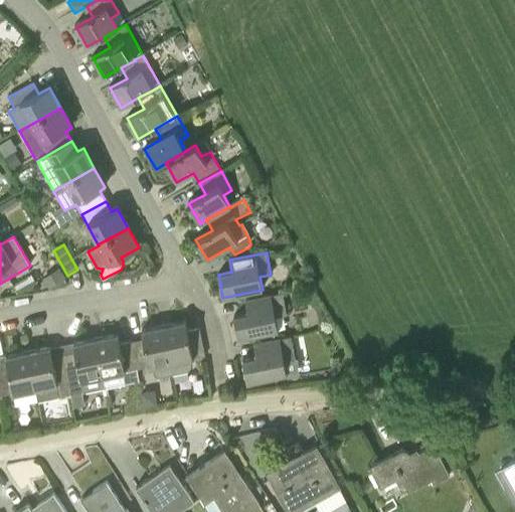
[(58,271),(43,279),(44,282),(39,285),(42,290),(48,287),(49,290),(64,281),(58,271)]
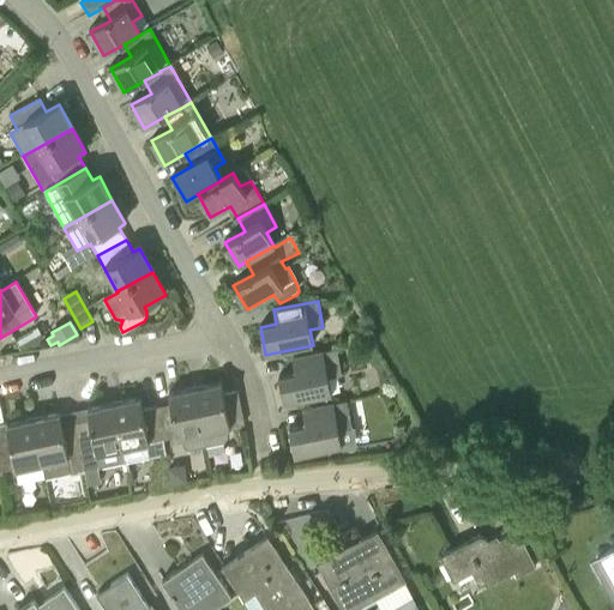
[(295,374),(278,378),(284,405),(331,396),(329,380),(342,376),(336,350),(292,360),(295,374)]
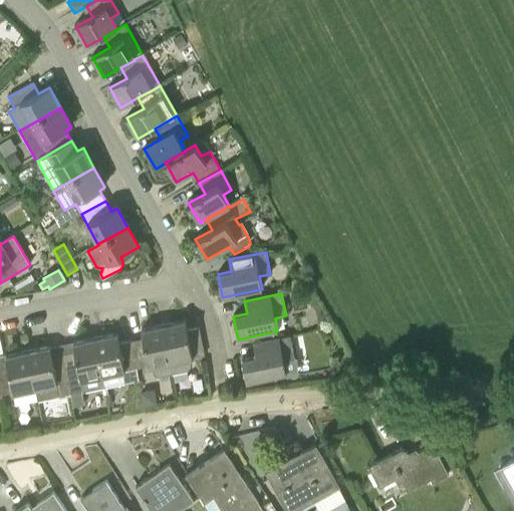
[(163,324),(173,375),(187,373),(191,367),(189,359),(205,356),(199,328),(187,331),(186,322),(165,326),(165,324),(163,324)]
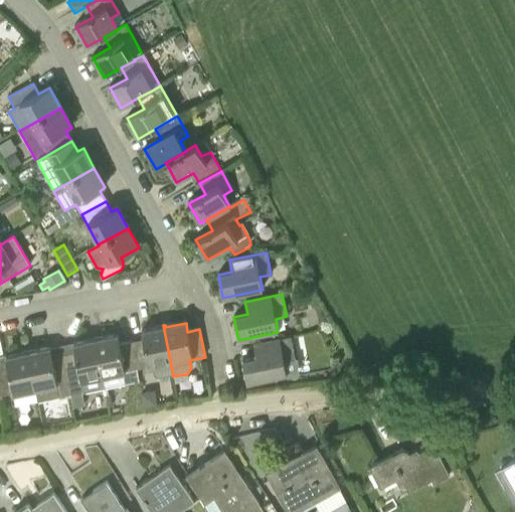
[(132,342),(137,370),(152,367),(154,376),(159,379),(173,376),(163,325),(162,325),(162,327),(142,331),(143,340),(132,342)]
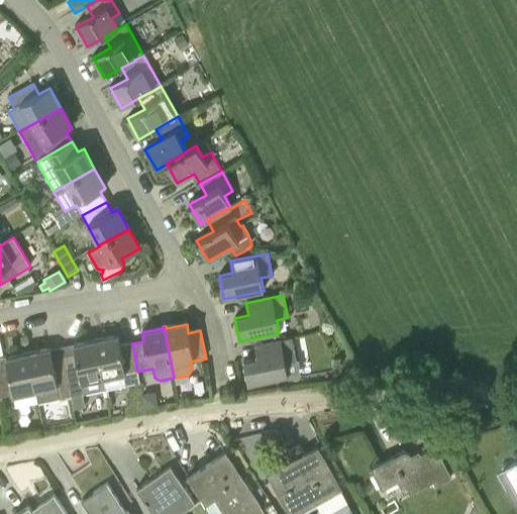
[(97,339),(96,339),(106,391),(140,385),(137,372),(132,343),(120,346),(118,337),(98,341),(97,339)]
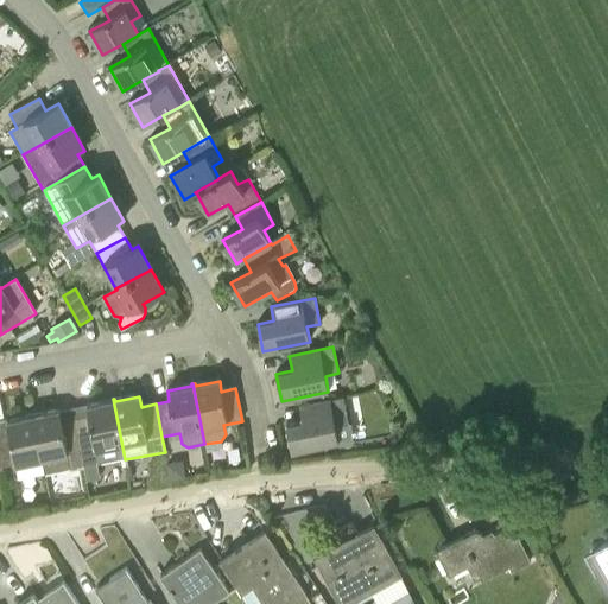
[(291,452),(339,443),(335,427),(348,425),(343,398),(299,407),(303,421),(286,425),(291,452)]
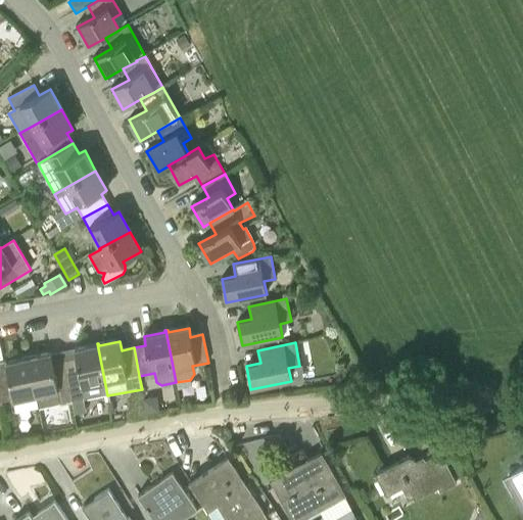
[(107,395),(97,343),(95,343),(95,345),(75,349),(77,359),(64,362),(73,403),(75,416),(88,413),(85,400),(107,395)]
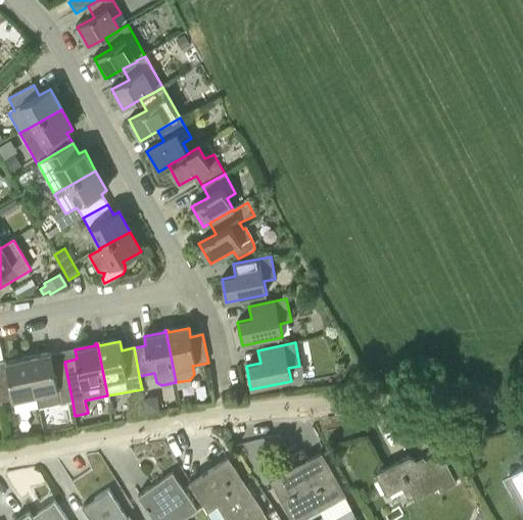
[(28,357),(38,410),(73,403),(64,362),(52,364),(51,355),(30,359),(30,357),(28,357)]
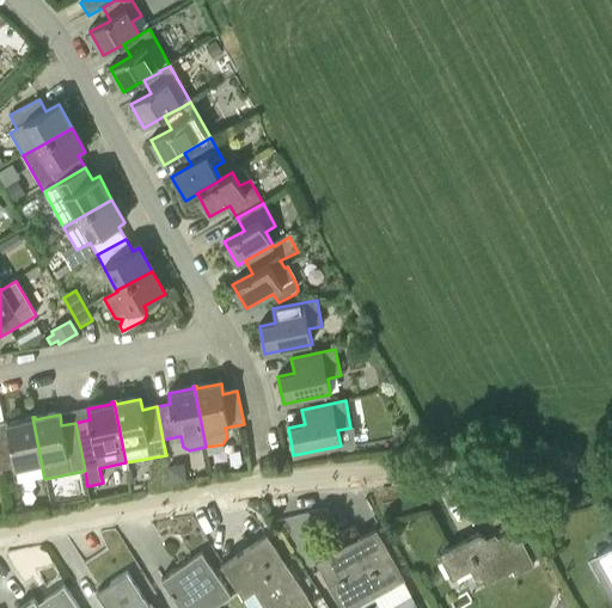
[(0,425),(0,464),(1,472),(16,468),(18,484),(44,479),(32,417),(31,418),(31,419),(0,425)]
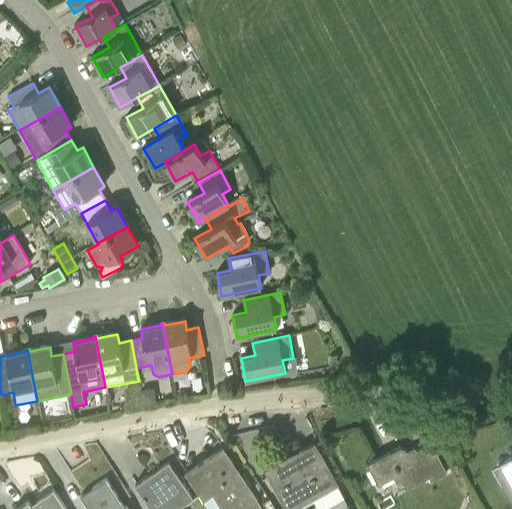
[(315,443),(300,451),(299,452),(302,457),(270,474),(280,495),(286,491),(294,508),(301,508),(339,488),(315,443)]
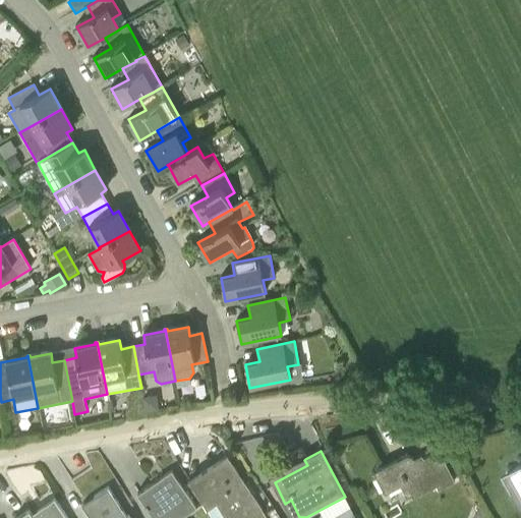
[(406,457),(371,475),(384,494),(402,483),(411,500),(436,487),(438,492),(455,483),(439,452),(415,464),(413,460),(413,459),(412,458),(411,457),(409,457),(408,457),(406,457)]
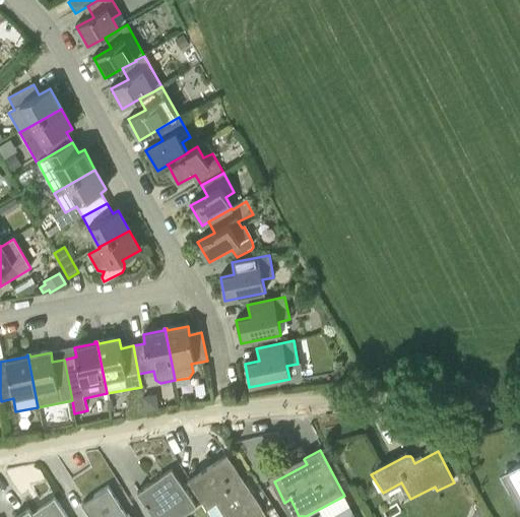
[(228,458),(213,467),(245,516),(264,516),(228,458)]
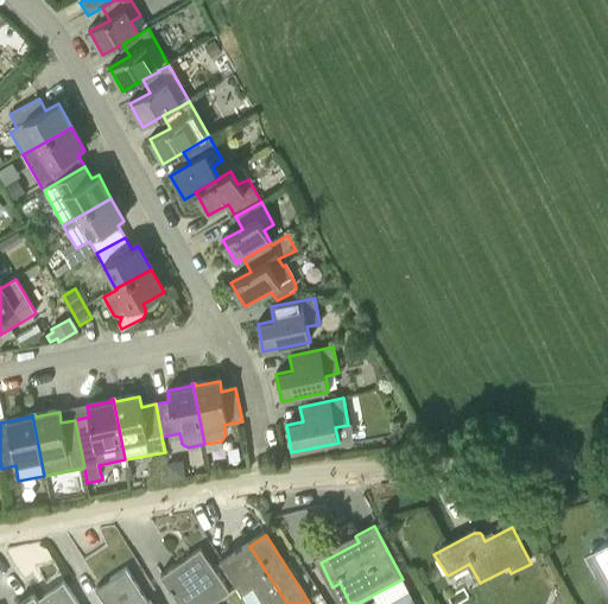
[(248,545),(221,563),(247,603),(286,603),(249,546),(248,545)]
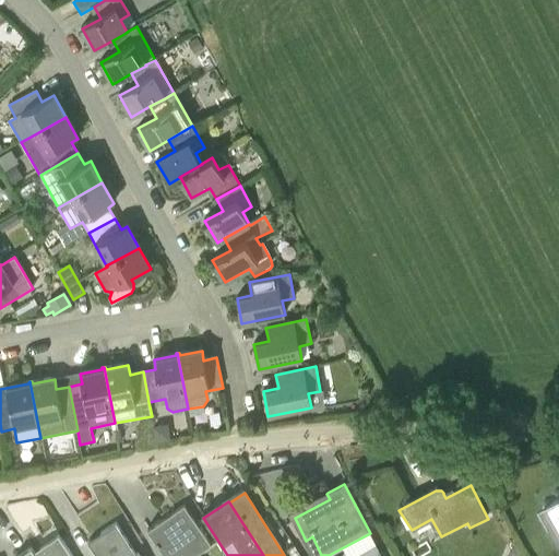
[(558,501),(544,510),(558,539),(558,501)]
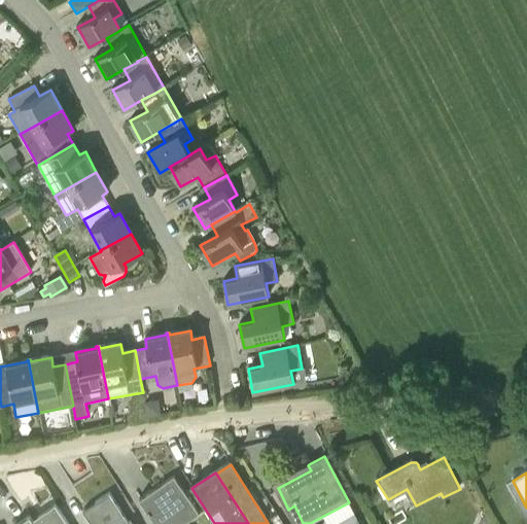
[(139,499),(154,523),(186,523),(199,516),(174,478),(139,499)]
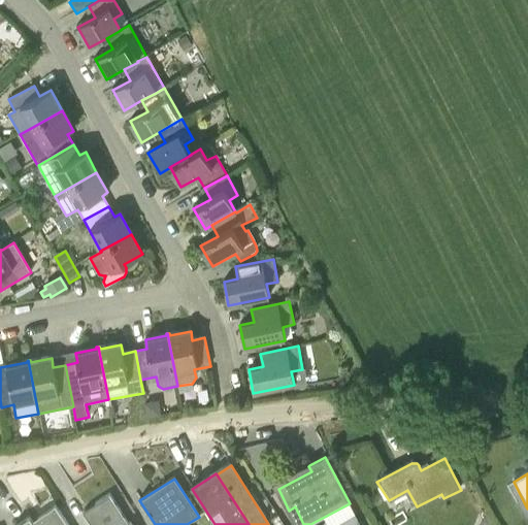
[(127,524),(109,496),(84,513),(91,524),(127,524)]
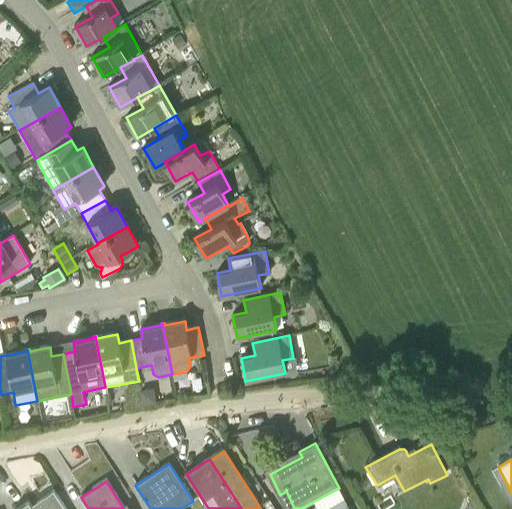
[(64,508),(53,491),(52,492),(53,493),(37,503),(38,505),(34,508),(32,508),(29,502),(19,508),(64,508)]
